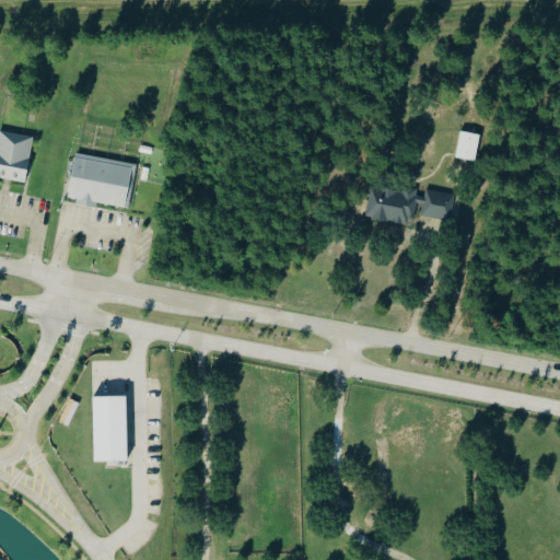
[(25,182),(0,176),(0,131),(33,139),(25,182)]
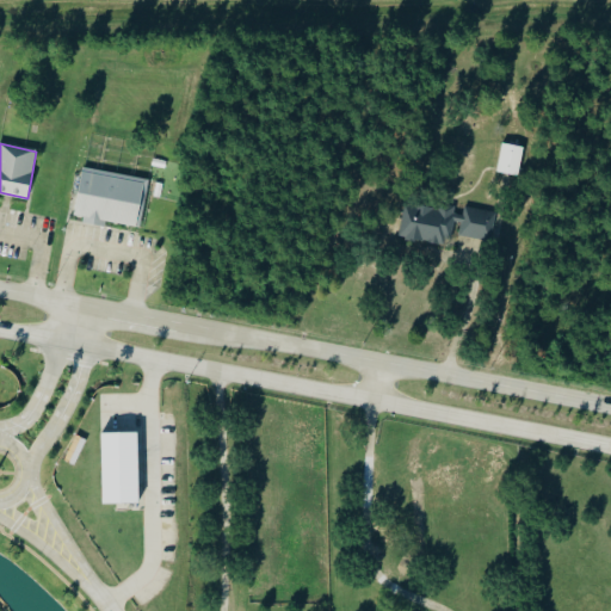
[(497,172),(501,144),(525,148),(519,177),(497,172)]
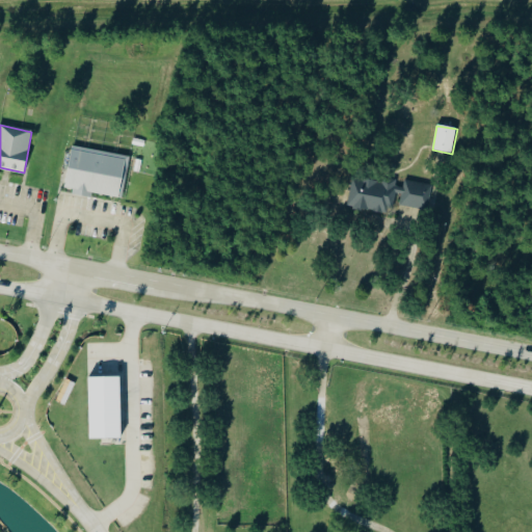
[(129,157),(122,198),(91,193),(90,197),(71,194),(72,189),(63,188),(71,147),(129,157)]
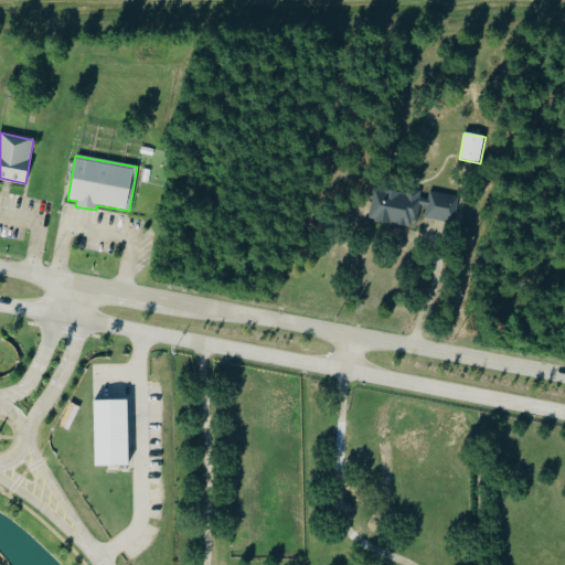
[(460,196),(427,191),(426,194),(375,185),(371,220),(419,227),(422,217),(456,223),(460,196)]
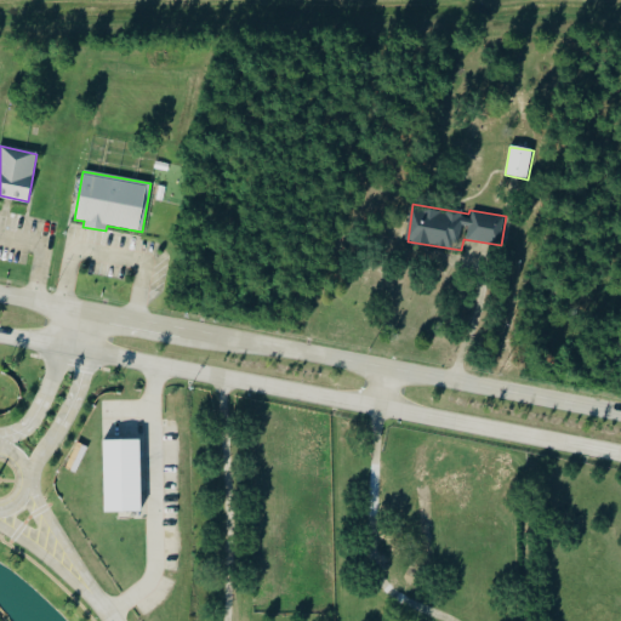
[(103,513),(102,440),(138,439),(140,512),(103,513)]
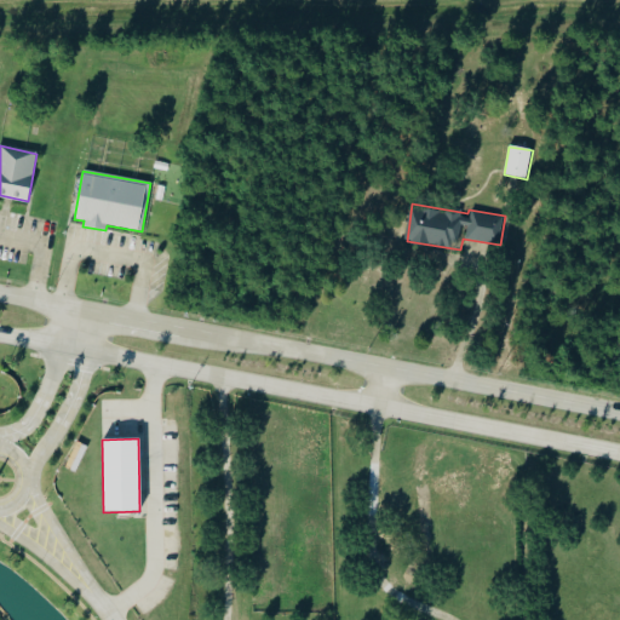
All buildings are outlined.
